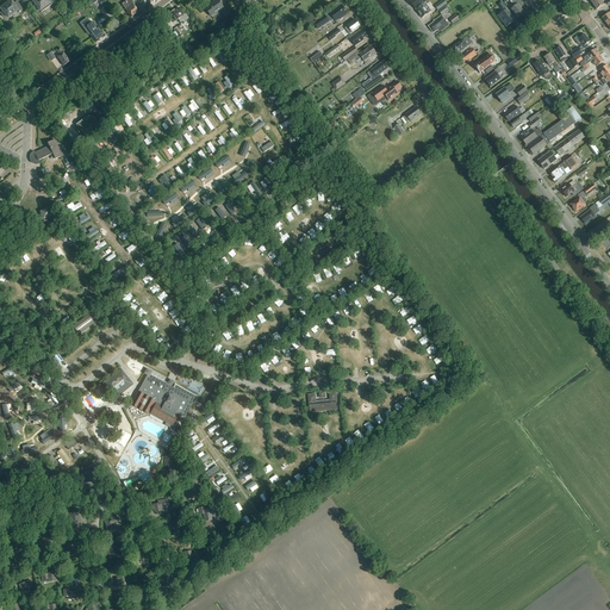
[(35,0),(33,2),(41,13),(55,2),(53,0),(35,0)]
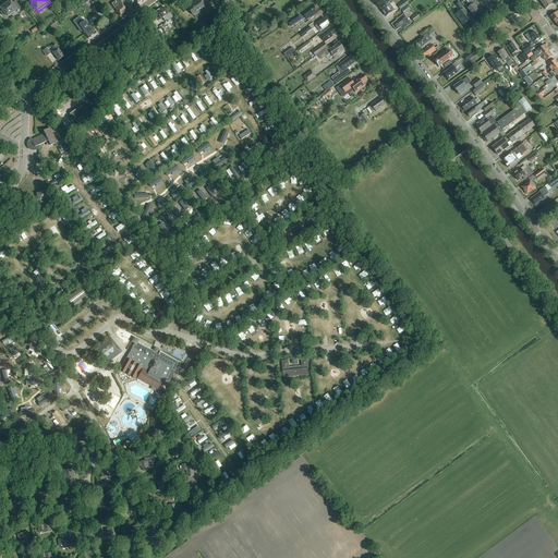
[(113,0),(114,2),(111,4),(120,16),(126,11),(119,1),(120,0),(113,0)]
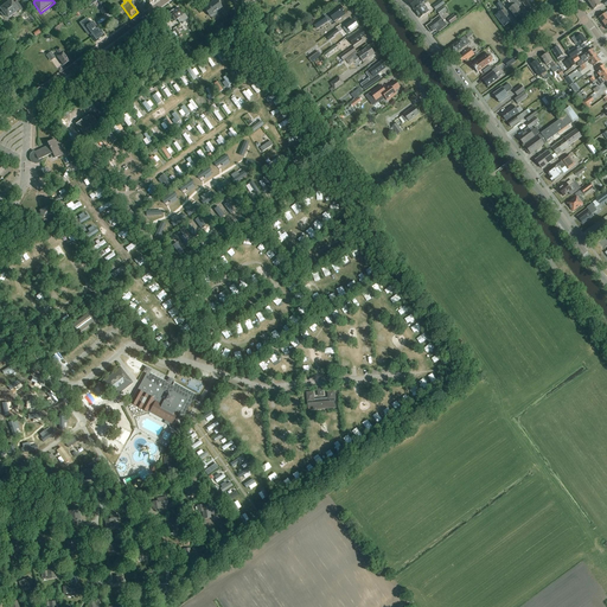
[(222,1),(218,4),(215,0),(213,0),(204,8),(210,17),(221,8),(227,17),(231,13),(222,1)]
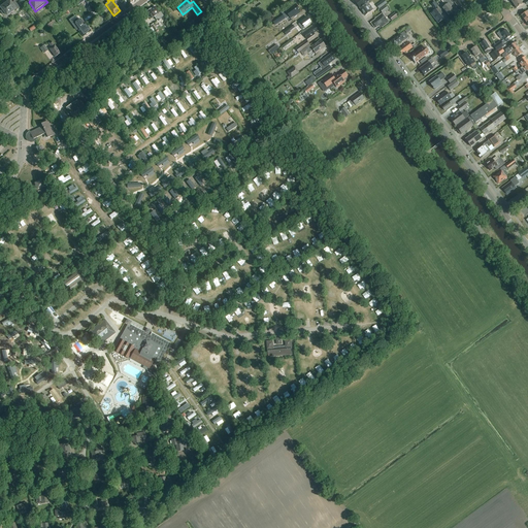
[(357,0),(355,2),(360,8),(370,0),(357,0)]
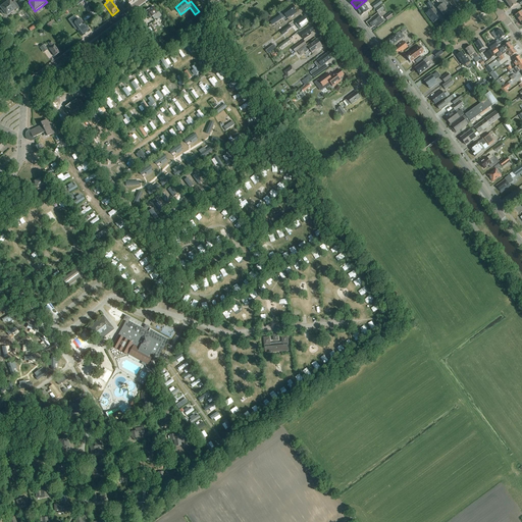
[(375,9),(382,4),(379,0),(372,6),(375,9)]
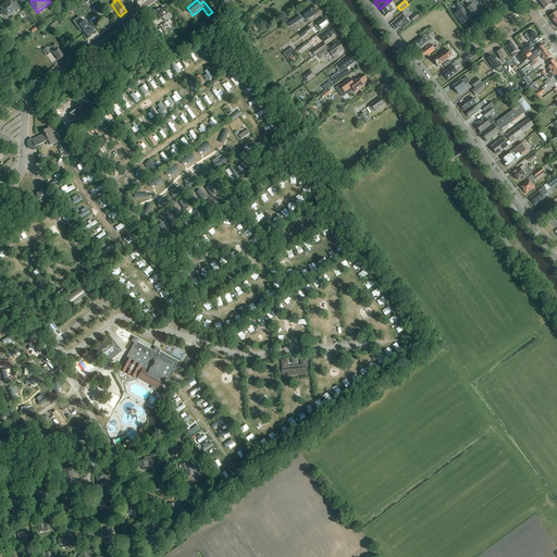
[(475,15),(477,15),(478,14),(478,13),(478,12),(479,12),(475,8),(478,5),(473,0),(465,0),(470,7),(467,9),(473,16),(473,15),(475,15)]
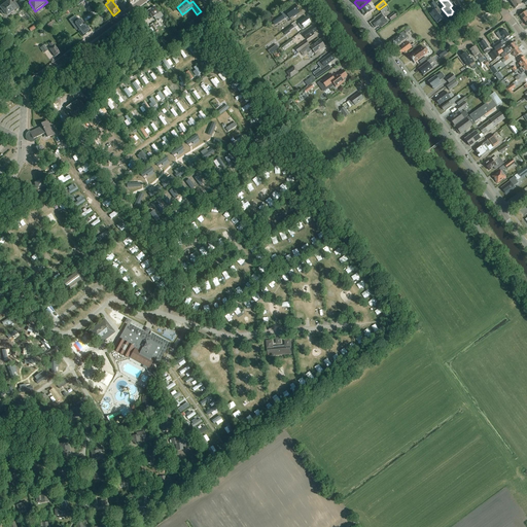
[(452,0),(454,1),(453,2),(458,9),(463,5),(458,0),(452,0)]
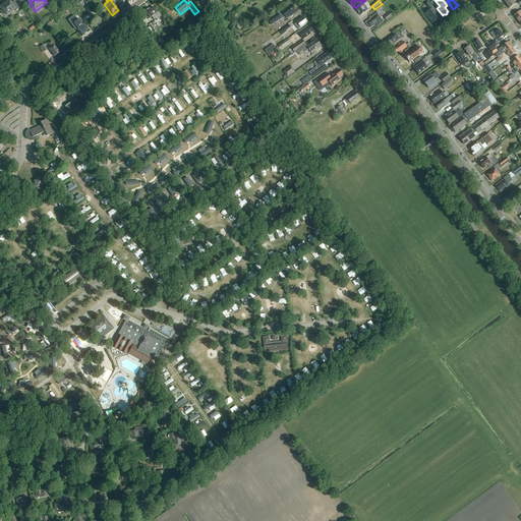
[(513,0),(510,0),(506,3),(510,8),(516,4),(513,0)]
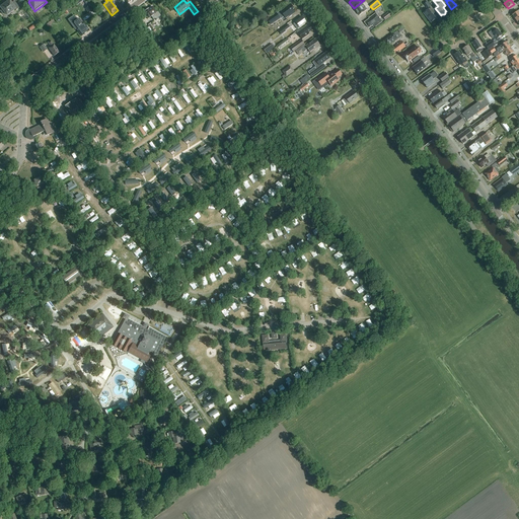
[(8,2),(8,1),(5,3),(6,4),(1,7),(2,10),(0,11),(0,12),(2,15),(5,13),(6,15),(14,9),(16,10),(19,8),(14,1),(11,4),(9,1),(8,2)]
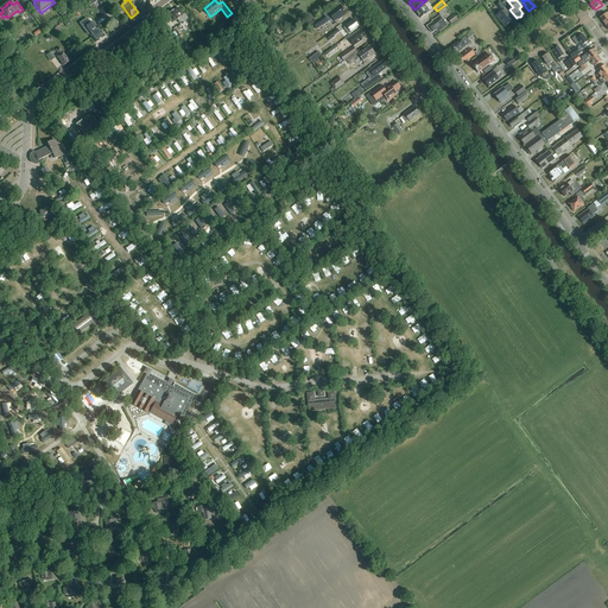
[(420,18),(428,13),(426,13),(430,12),(424,4),(420,6),(415,10),(420,18)]
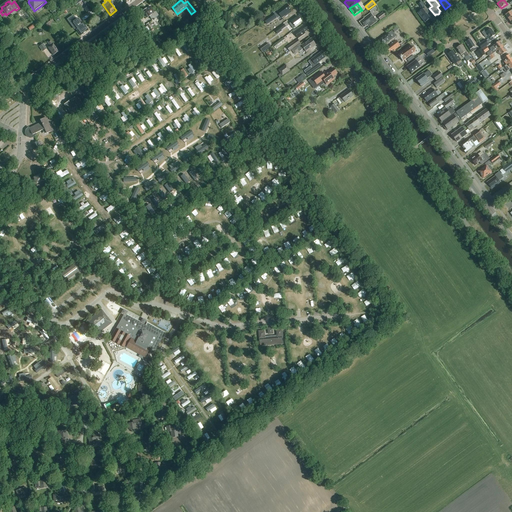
[(291,12),(287,7),(288,7),(286,4),(280,8),(281,9),(277,11),(273,13),(272,13),(263,19),(267,24),(277,17),(278,18),(280,16),(282,18),(285,16),(285,17),(288,15),(287,15),(291,12)]
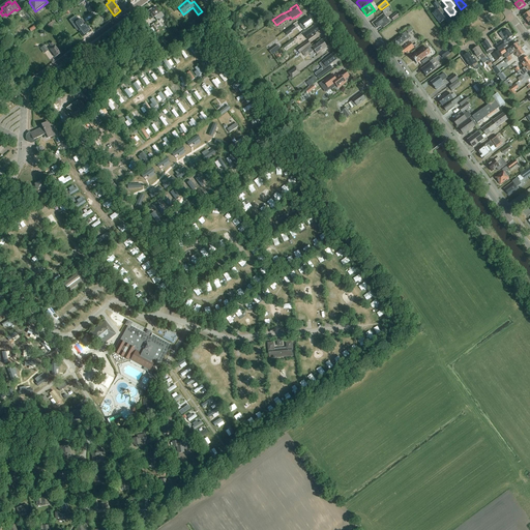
[(383,28),(390,23),(384,15),(390,10),(387,5),(381,10),(384,13),(377,19),(377,20),(372,23),(377,29),(381,26),(383,28)]
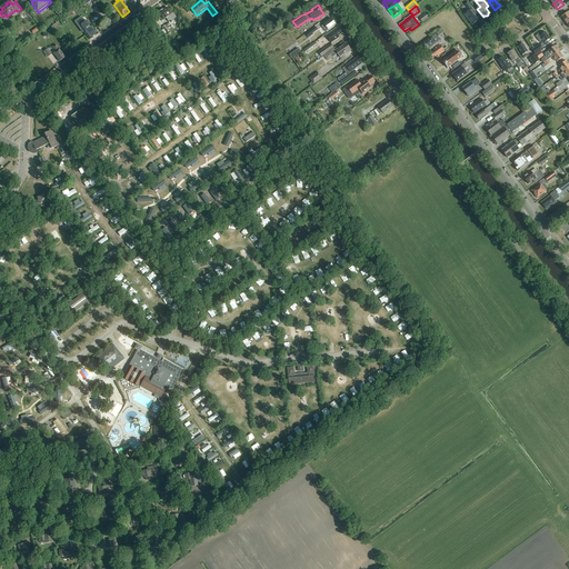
[(159,12),(163,20),(166,19),(168,22),(170,21),(170,22),(176,18),(172,13),(171,15),(167,8),(162,10),(161,10),(159,11),(159,12)]
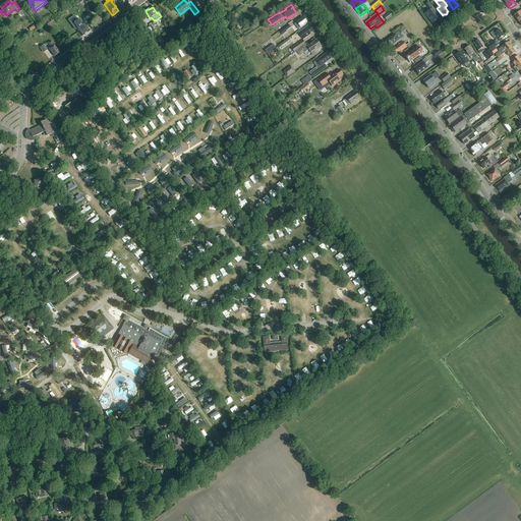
[(432,23),(438,18),(435,15),(437,13),(432,8),(425,13),(432,23)]
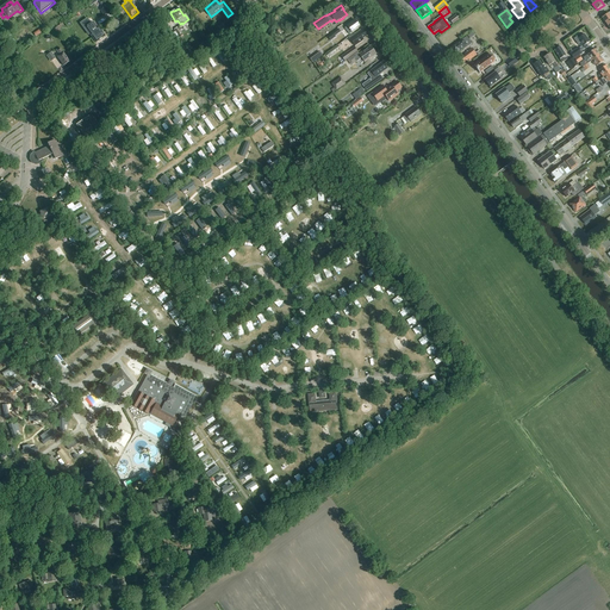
[(453,25),(460,19),(456,14),(449,20),(453,25)]
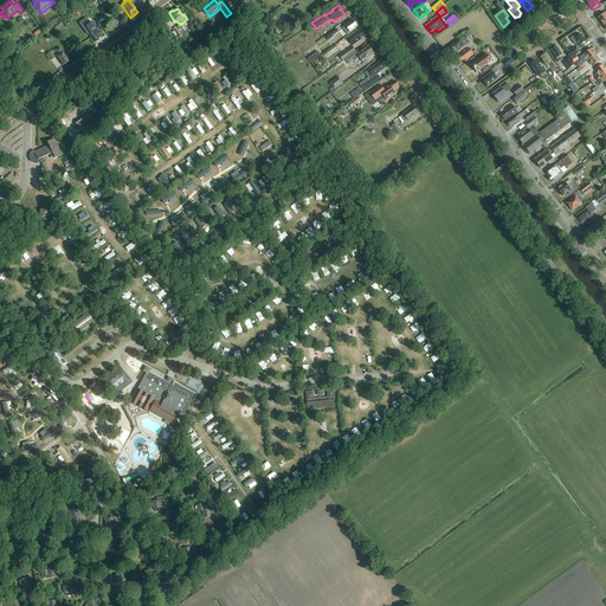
[(349,32),(358,26),(353,20),(346,26),(342,27),(345,31),(347,28),(349,32)]
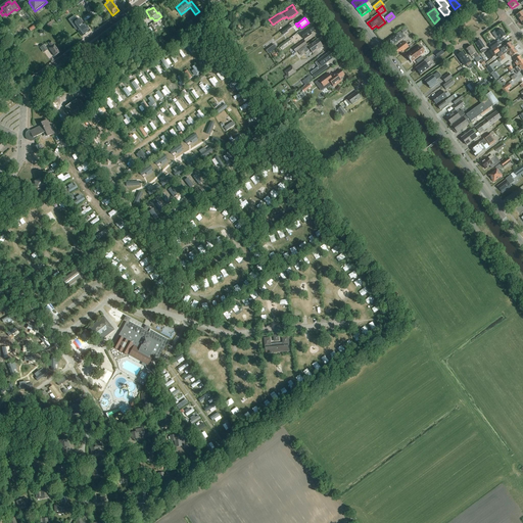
[(83,24),(80,18),(78,19),(77,19),(70,24),(76,31),(77,30),(82,37),(90,31),(84,24),(83,24)]
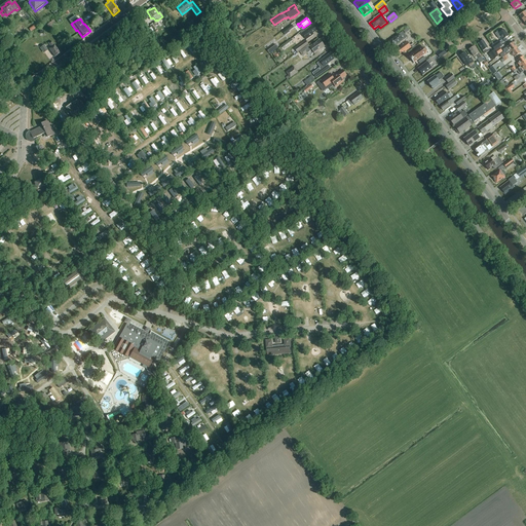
[(285,36),(290,32),(289,32),(294,28),(292,26),(283,32),(285,36)]
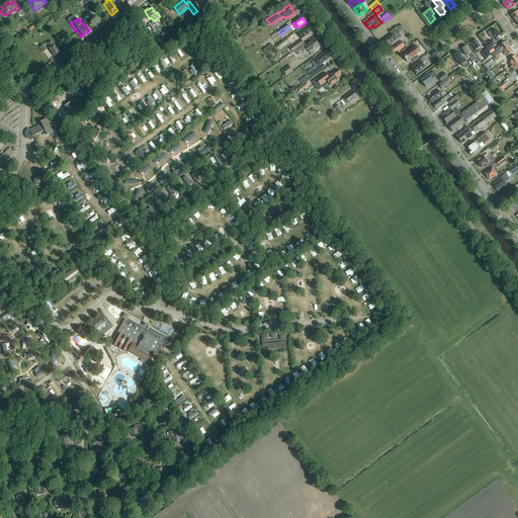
[(308,27),(307,25),(297,32),(299,35),(299,36),(301,39),(310,34),(308,32),(312,30),(309,26),(308,27)]
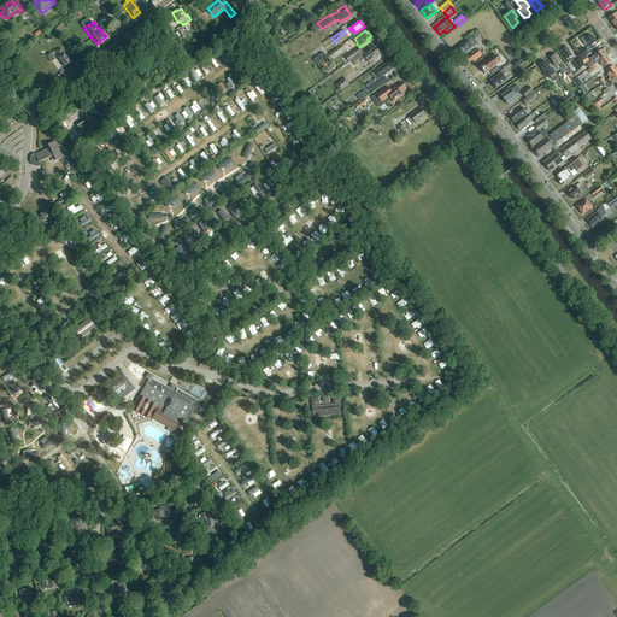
[(586,48),(576,54),(580,59),(589,53),(588,52),(589,51),(595,47),(593,45),(597,42),(592,35),(588,37),(586,35),(581,39),(581,40),(585,46),(586,45),(588,48),(586,50),(586,48)]
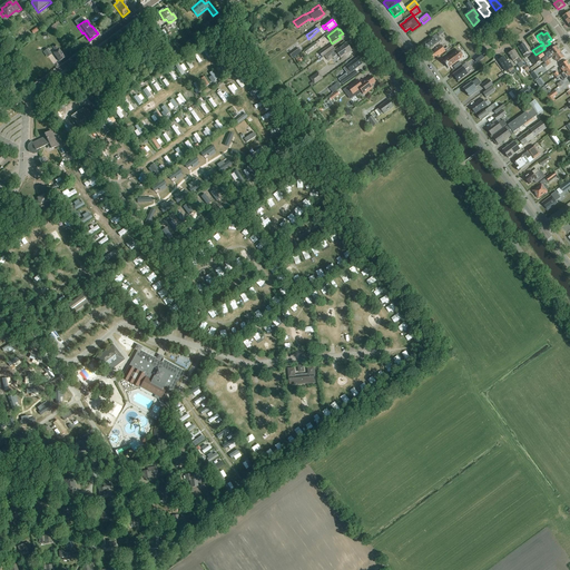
[(441,41),(436,35),(432,37),(421,46),(425,51),(434,45),(435,46),(441,41)]
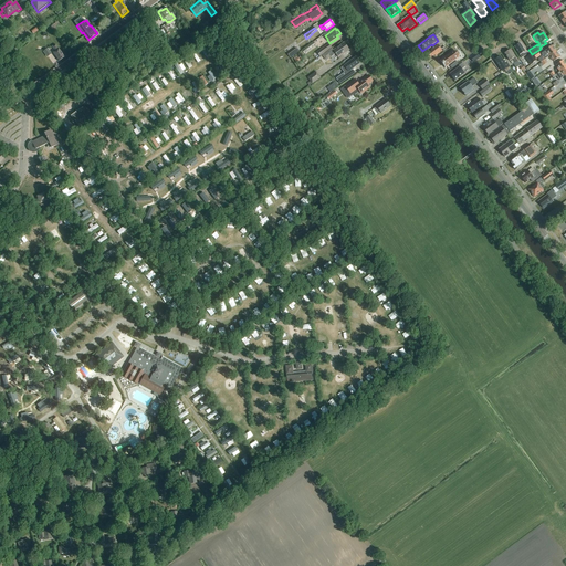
[(311,49),(315,45),(314,43),(302,51),(305,54),(311,50),(311,49)]
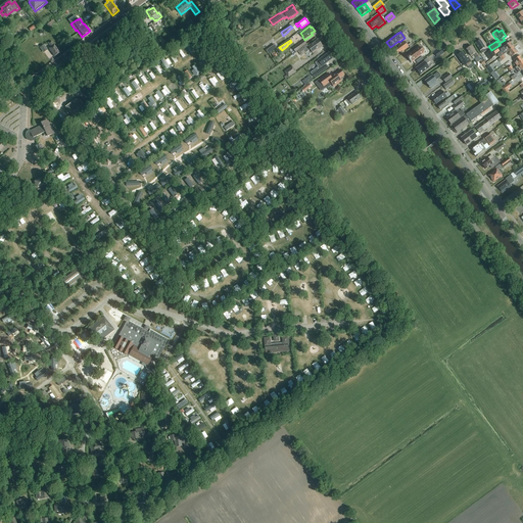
[(311,50),(313,53),(323,46),(318,40),(308,47),(306,45),(297,51),(301,56),(311,50)]
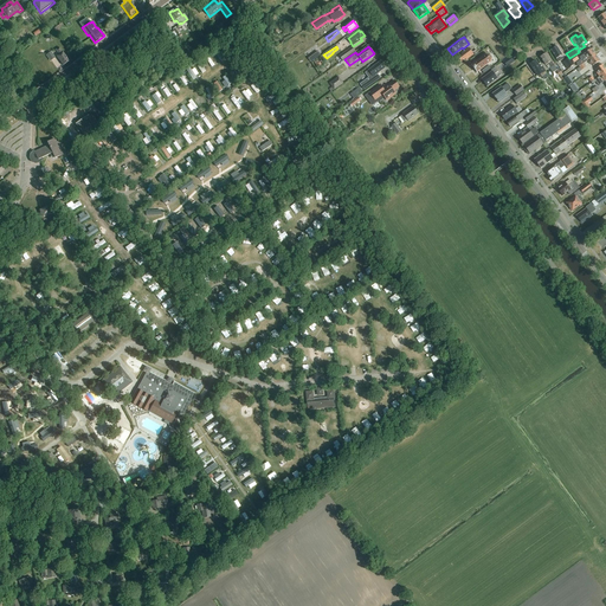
[(565,58),(562,56),(556,46),(552,50),(556,59),(558,58),(560,62),(565,58)]
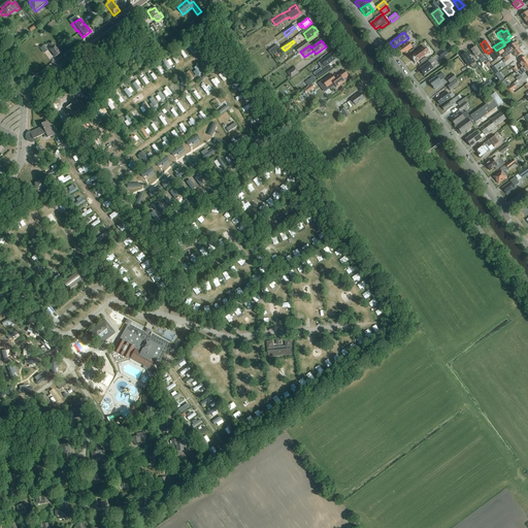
[(55,57),(60,54),(52,41),(48,44),(51,47),(48,50),(55,57)]
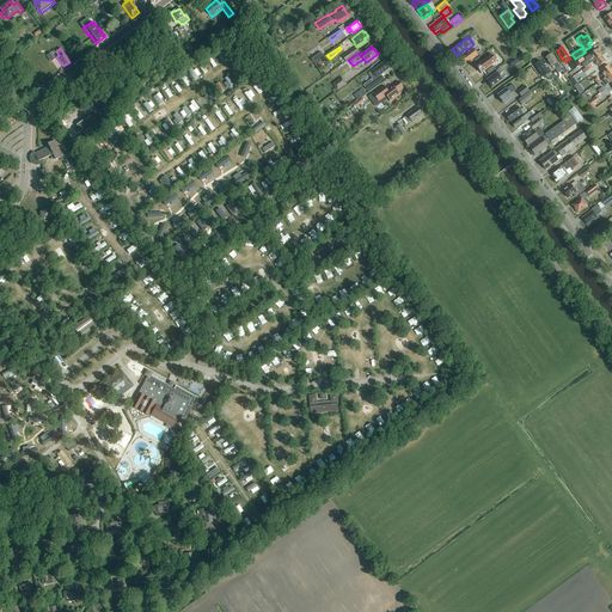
[(359,51),(356,48),(343,57),(346,61),(359,51)]
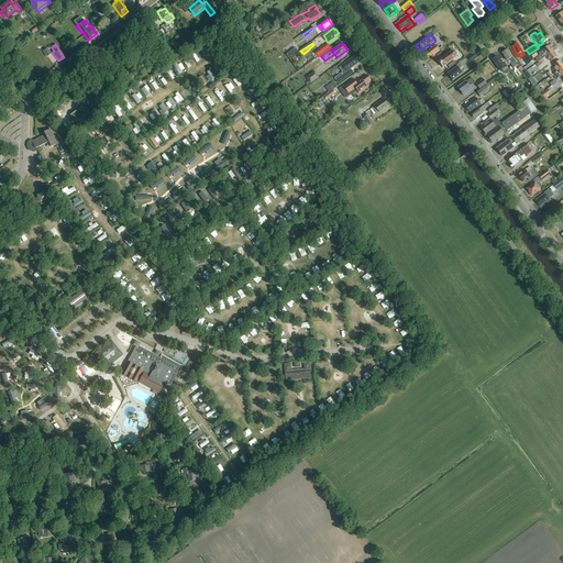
[(429,51),(424,54),(427,58),(432,55),(433,56),(438,52),(440,51),(435,44),(433,46),(428,50),(429,51)]
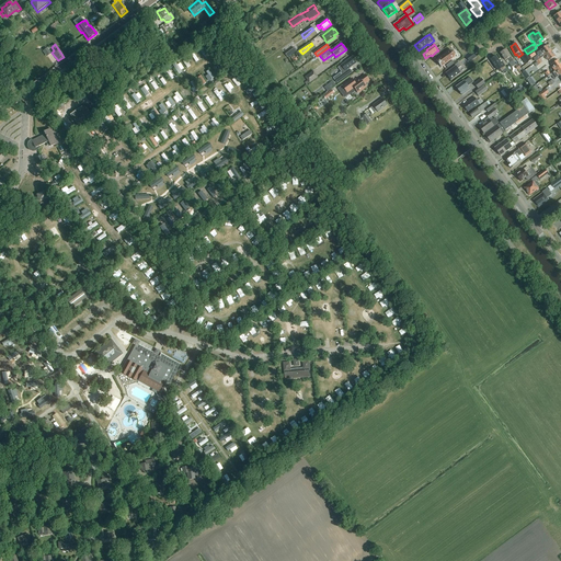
[(544,56),(551,52),(548,45),(541,50),(542,52),(539,55),(541,58),(544,56)]
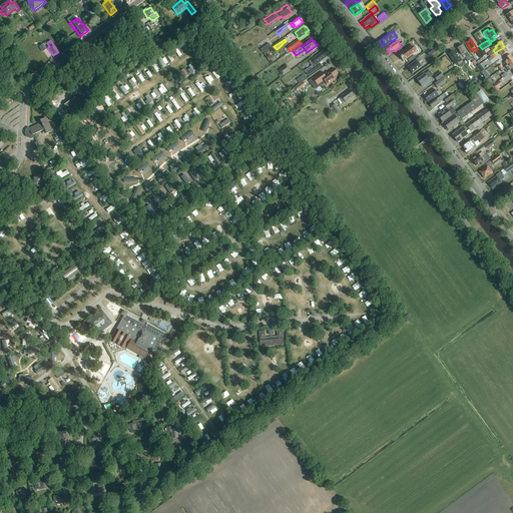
[(188,52),(191,49),(187,42),(183,44),(188,52)]
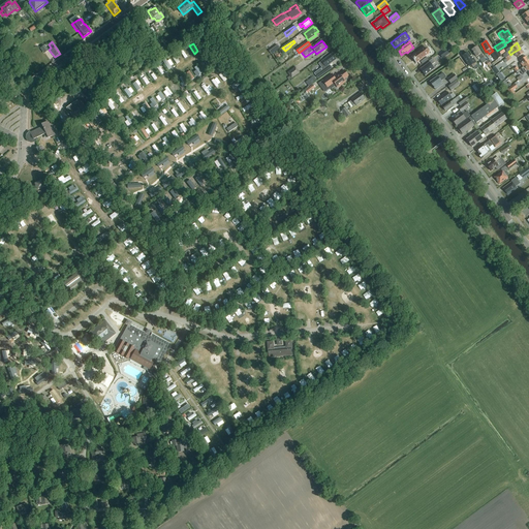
[(43,54),(49,51),(44,45),(39,49),(43,54)]
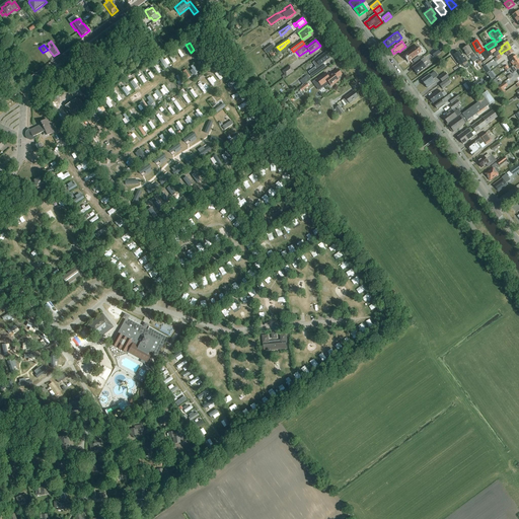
[(477,60),(472,53),(468,46),(463,50),(467,56),(469,55),(471,58),(470,59),(473,63),(477,60)]
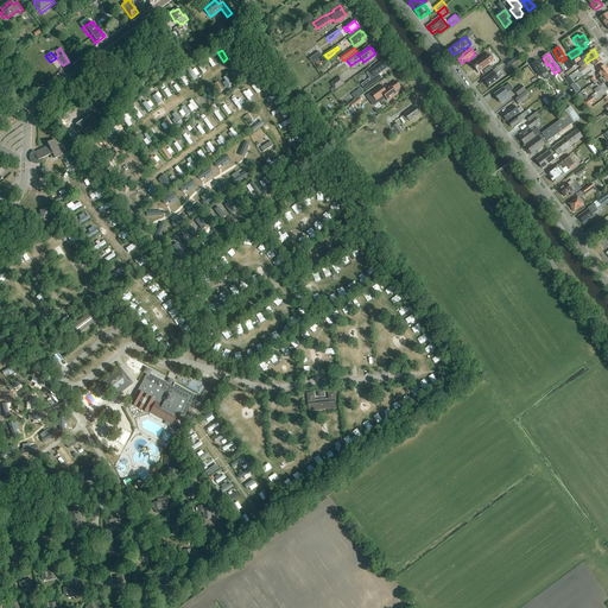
[(479,73),(493,63),(493,62),(493,59),(493,58),(492,56),(491,56),(488,55),(487,56),(473,65),(479,73)]
